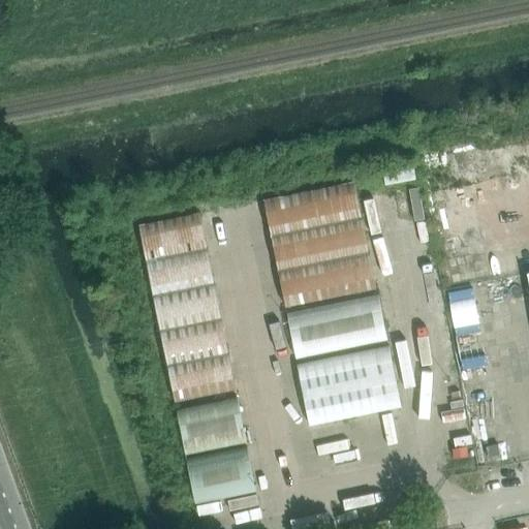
[(354,182),(265,200),(271,236),(362,217),(354,182)]
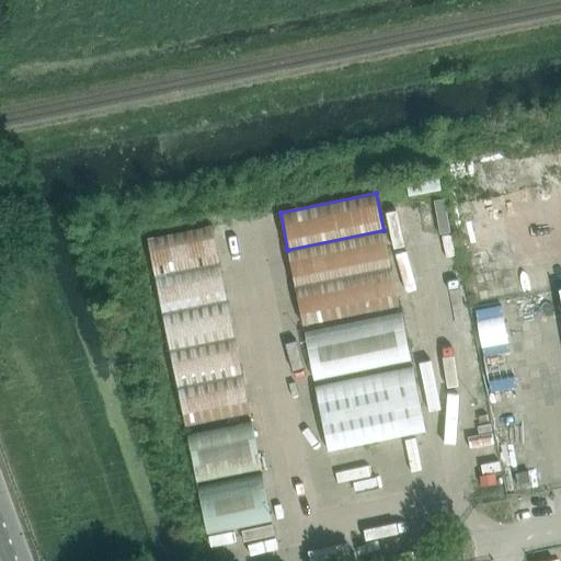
[(197,229),(148,239),(156,276),(219,263),(213,229),(212,226),(197,229)]
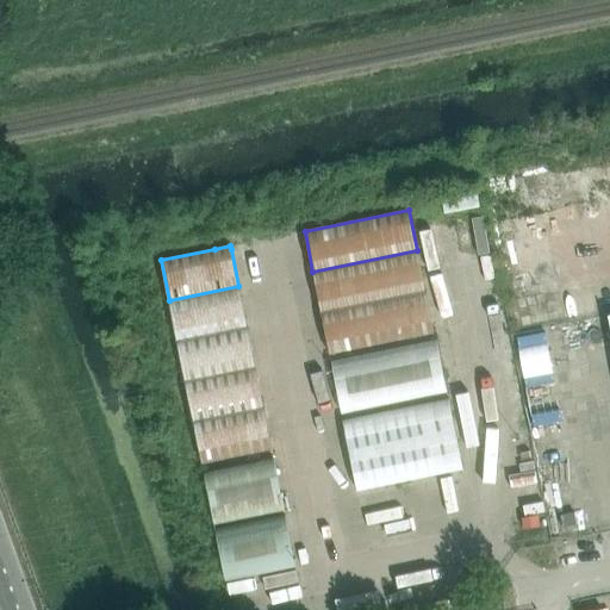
[(417,250),(312,272),(321,312),(425,291),(417,250)]
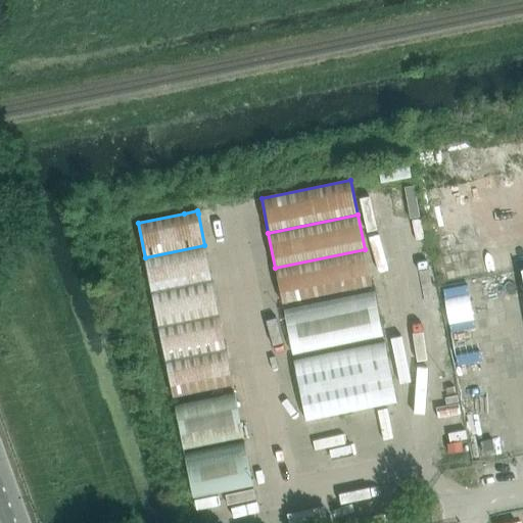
[(211,280),(204,245),(145,257),(151,292),(211,280)]
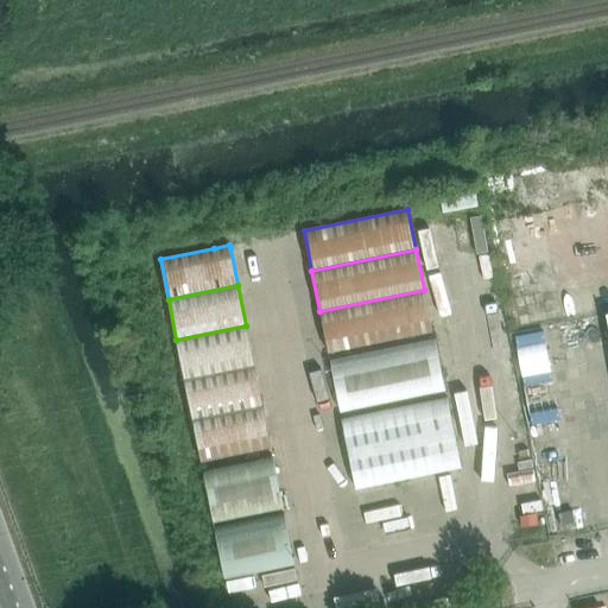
[(424,290),(320,311),(328,352),(432,330),(424,290)]
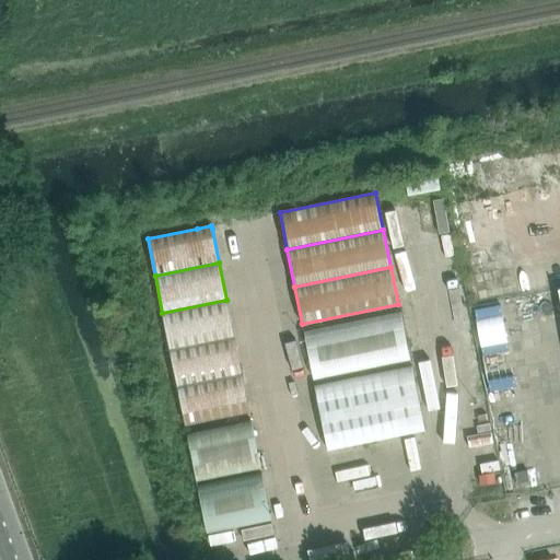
[(234,337),(226,300),(162,313),(170,350),(234,337)]
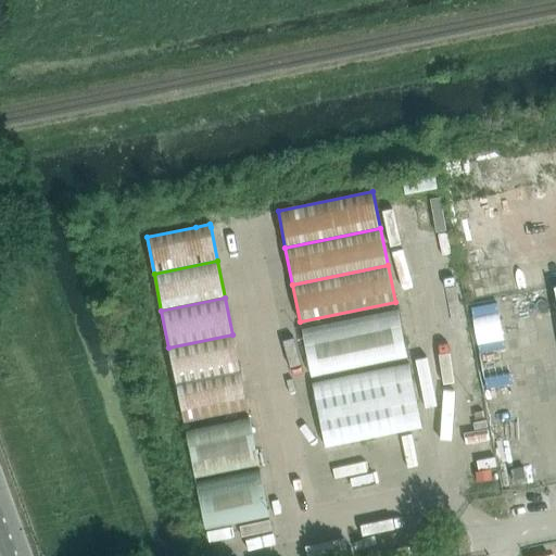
[(397,310),(302,329),(312,376),(407,356),(397,310)]
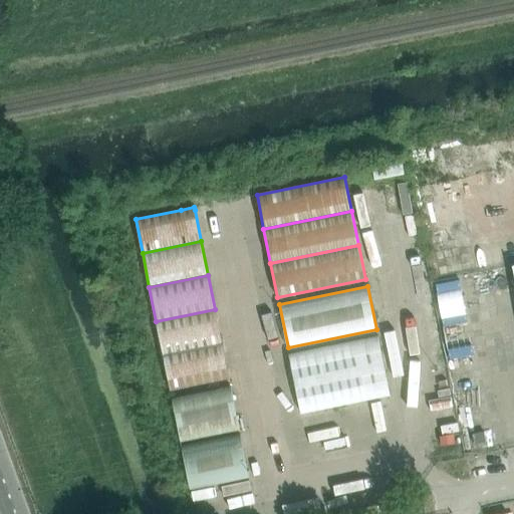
[(222,343),(215,309),(156,321),(163,355),(222,343)]
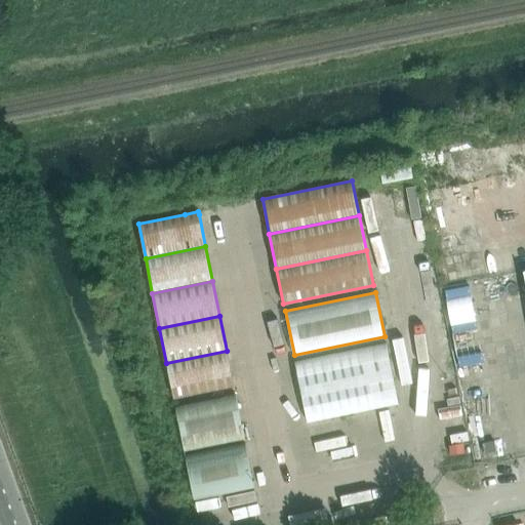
[(466,348),(489,344),(486,320),(461,324),(466,348)]
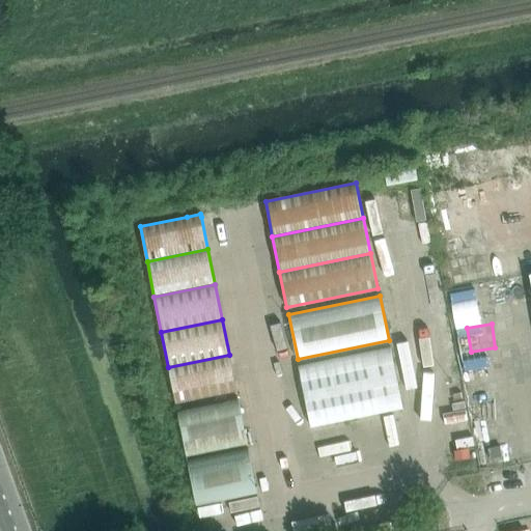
[(390,346),(299,365),(311,426),(402,408),(390,346)]
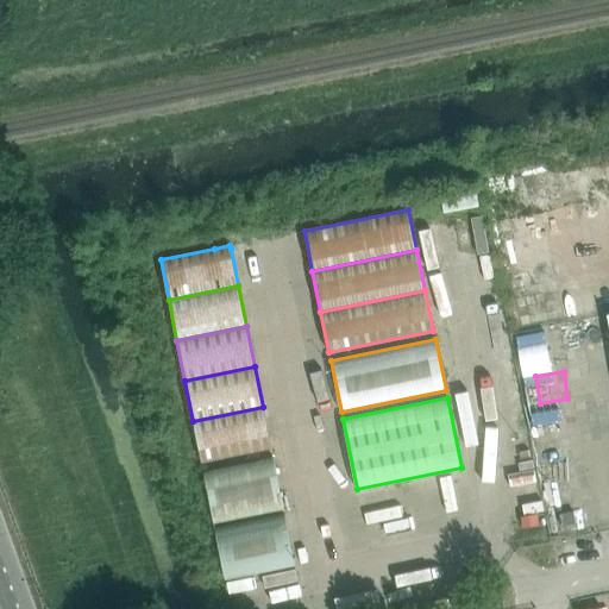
[(271,447),(263,407),(193,421),(201,462),(271,447)]
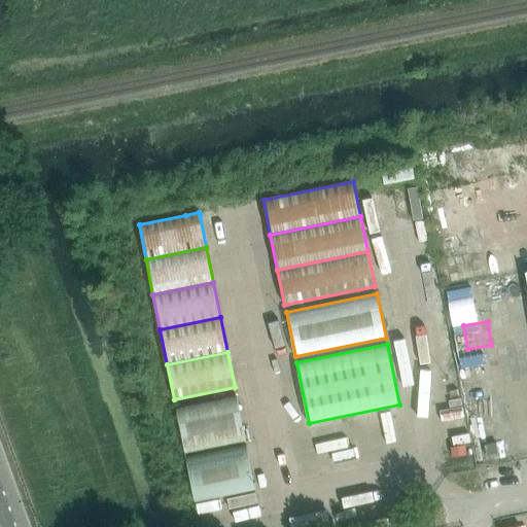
[(237,396),(175,409),(184,452),(245,441),(237,396)]
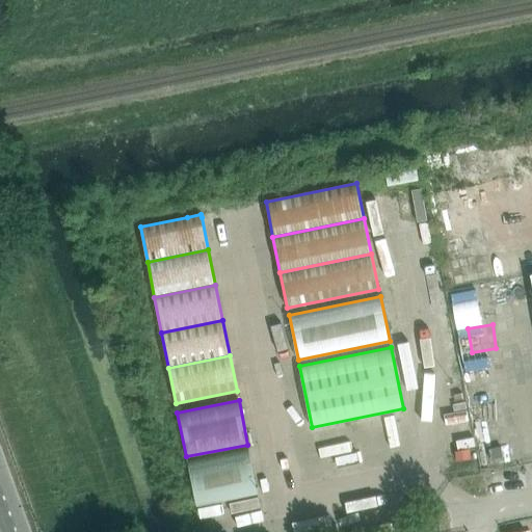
[(258,494),(248,449),(187,461),(196,506),(258,494)]
